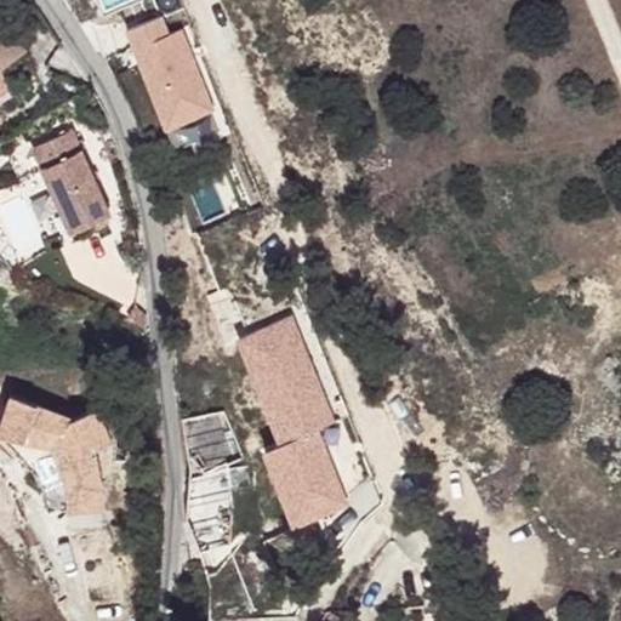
[(0,68),(26,50),(0,12),(0,68)]
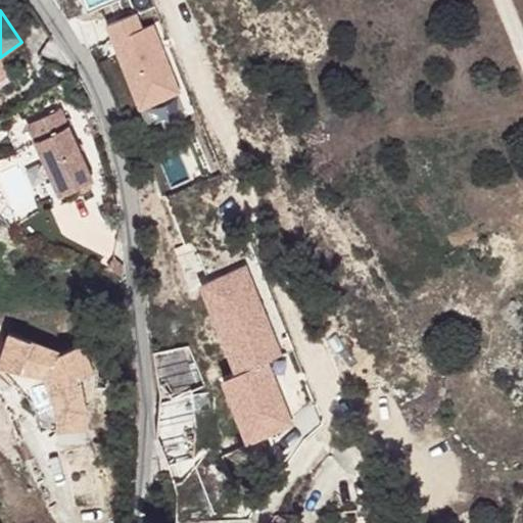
[(183,94),(156,28),(145,33),(139,17),(111,29),(144,110),(163,102),(183,94)]
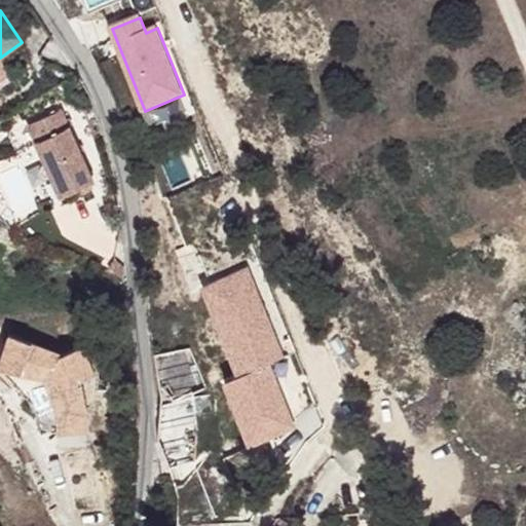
[(173,121),(164,103),(145,111),(152,129),(173,121)]
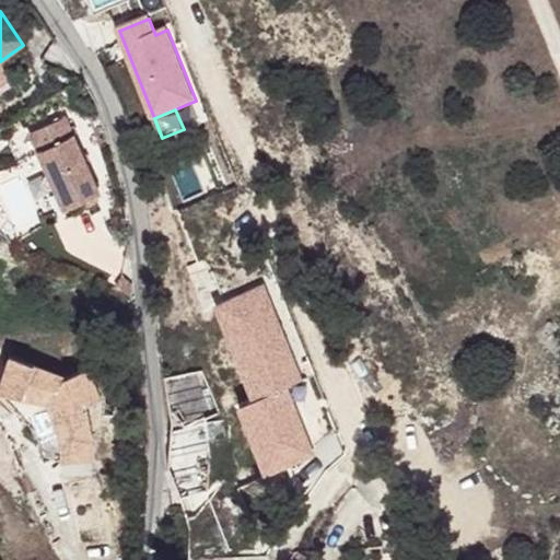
[(65,117),(30,133),(63,210),(84,200),(95,196),(98,195),(65,117)]
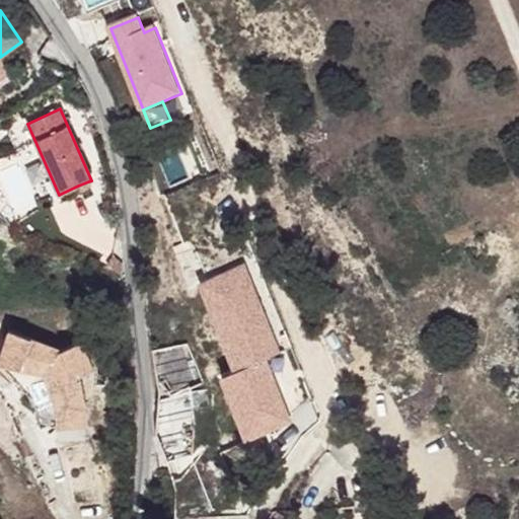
[(88,181),(78,186),(81,192),(90,188),(88,181)]
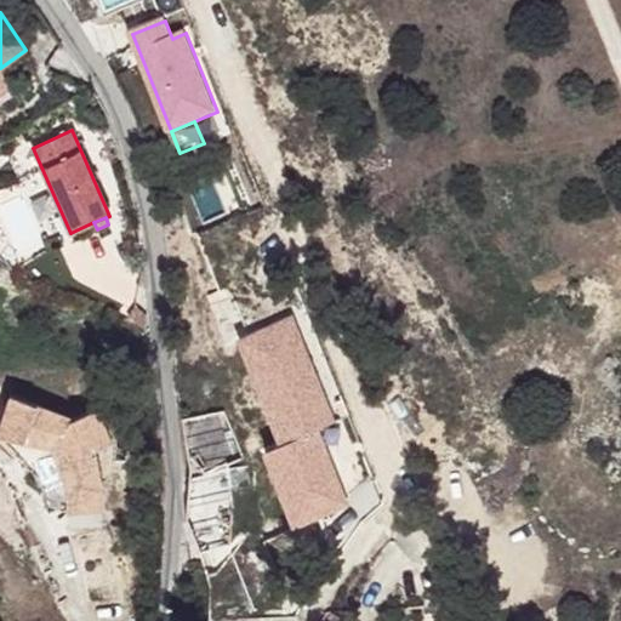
[(238,330),(232,331),(274,436),(280,433),(300,425),(317,419),(274,314),(238,330)]
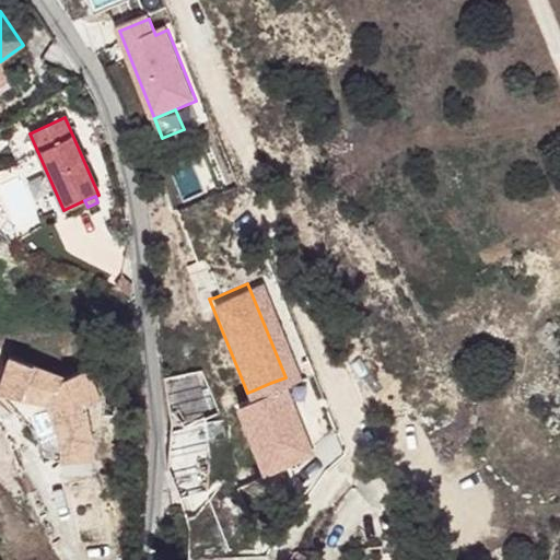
[(247,393),(209,299),(201,302),(240,396),(247,393)]
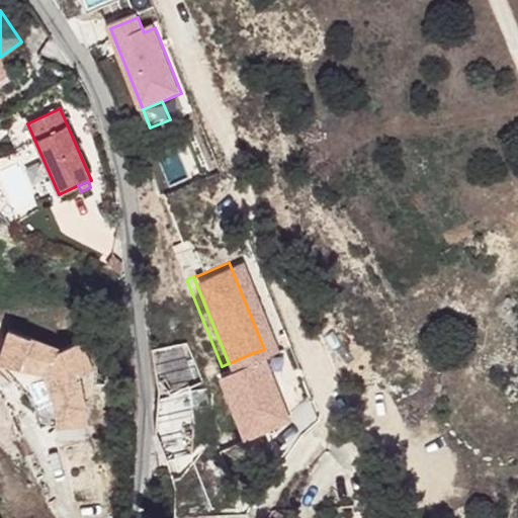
[(56,426),(57,426),(82,425),(85,425),(84,406),(77,373),(91,367),(80,341),(60,349),(8,330),(0,354),(0,361),(19,367),(19,366),(24,367),(46,372),(51,389),(55,406),(56,426)]
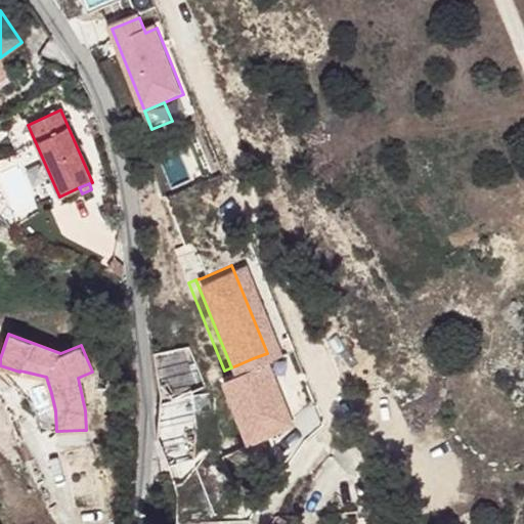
[(224,370),(219,373),(245,434),(278,421),(253,358),(236,365),(231,367),(224,370)]
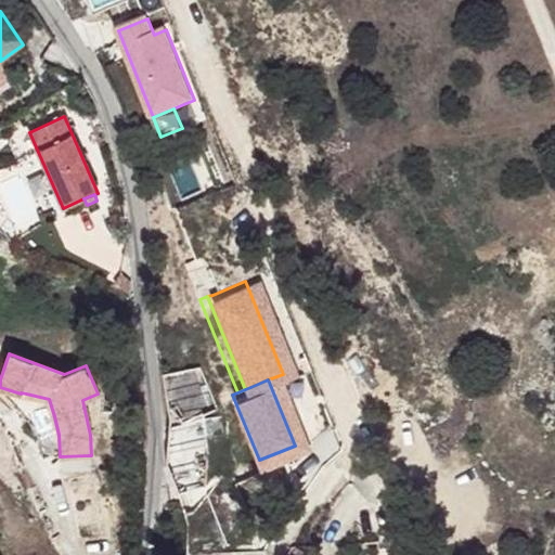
[(49,399),(26,394),(54,416),(49,399)]
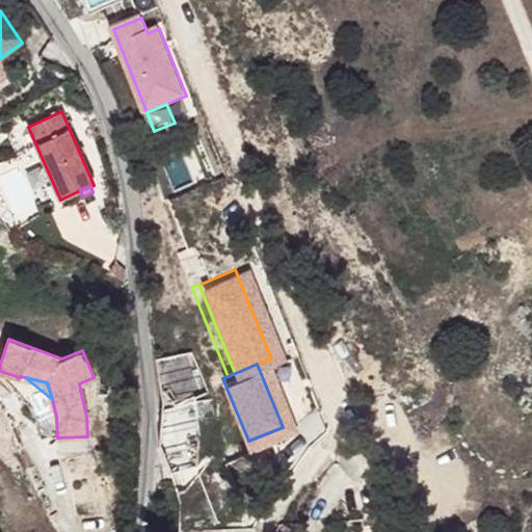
[(248,441),(222,378),(214,381),(239,445),(248,441)]
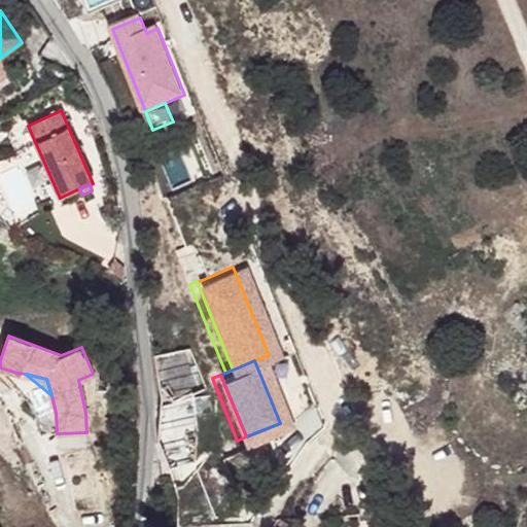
[(83,432),(58,433),(59,448),(84,447),(83,432)]
